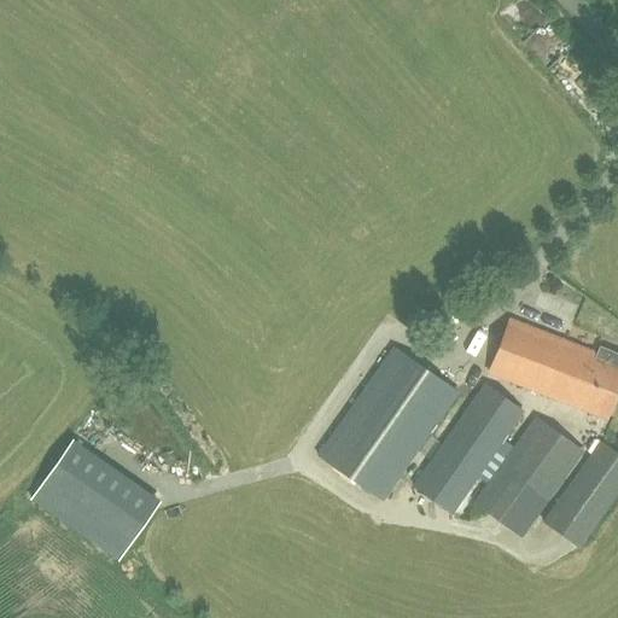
[(509,320),(489,373),(606,419),(617,388),(617,354),(599,347),(596,354),(509,320)]
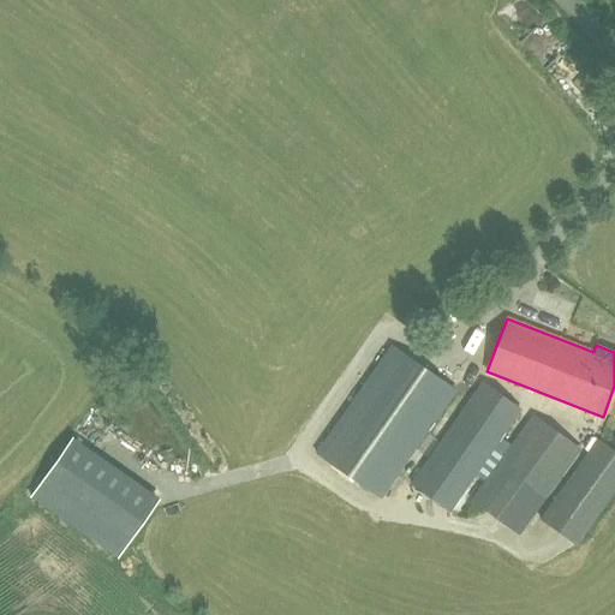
[(455,390),(390,345),(315,452),(380,497),(455,390)]
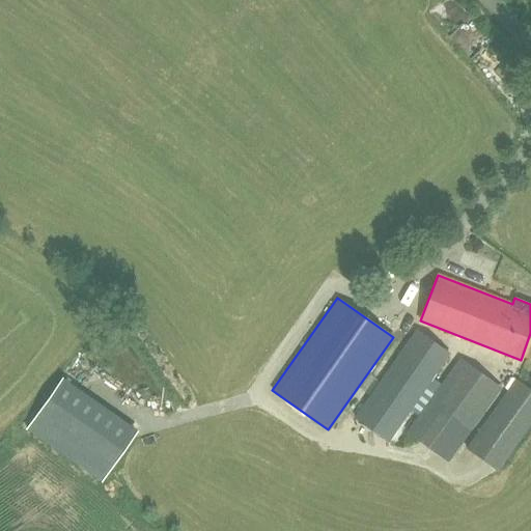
[(449,354),(416,331),(356,419),(388,442),(449,354)]
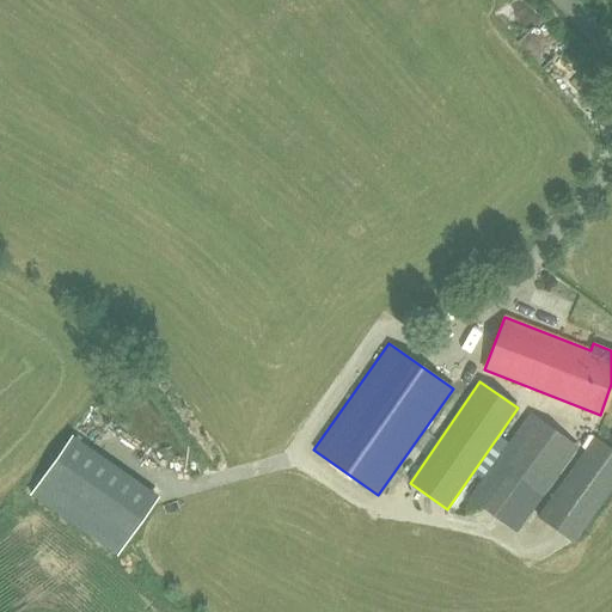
[(577,448),(531,415),(470,497),(516,531),(577,448)]
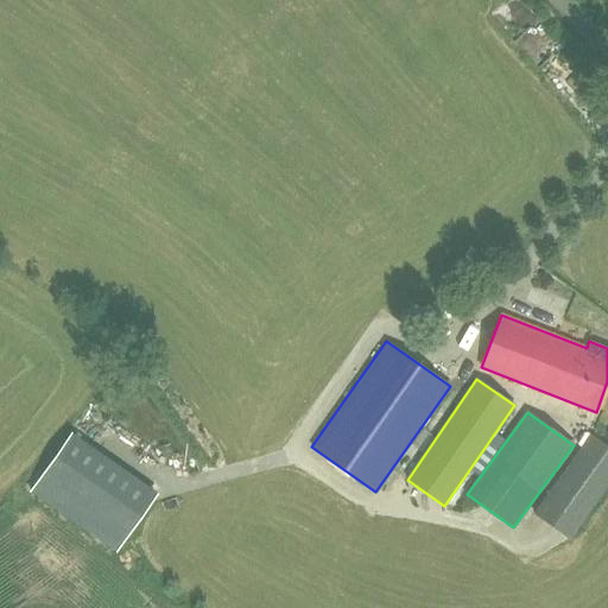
[(607,483),(607,448),(590,435),(534,513),(570,538),(607,483)]
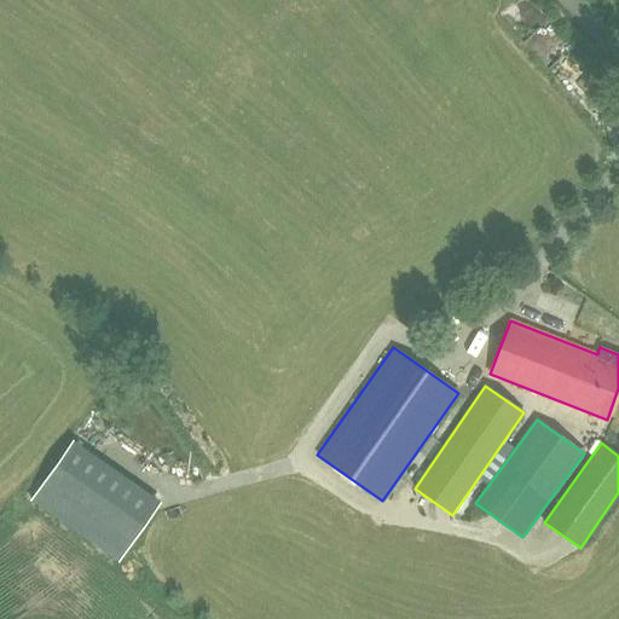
[(62,460),(35,499),(117,555),(144,515),(62,460)]
